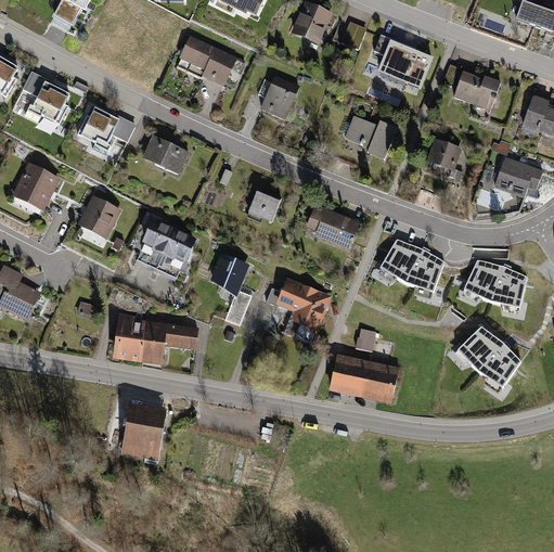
[(56,0),(47,20),(75,35),(90,8),(84,4),(86,0),(56,0)]
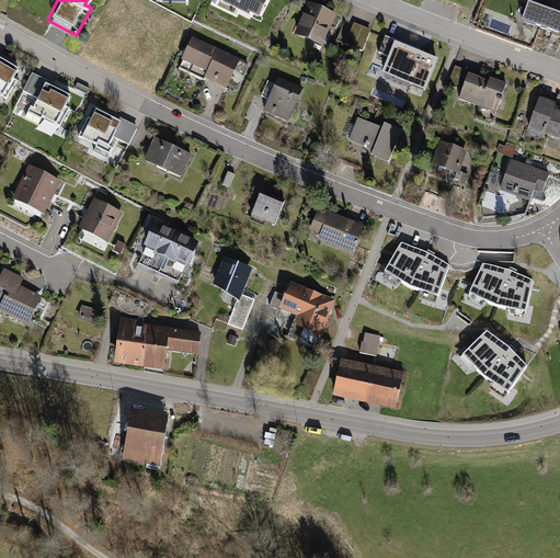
[(230,0),(258,14),(265,0),(230,0)]
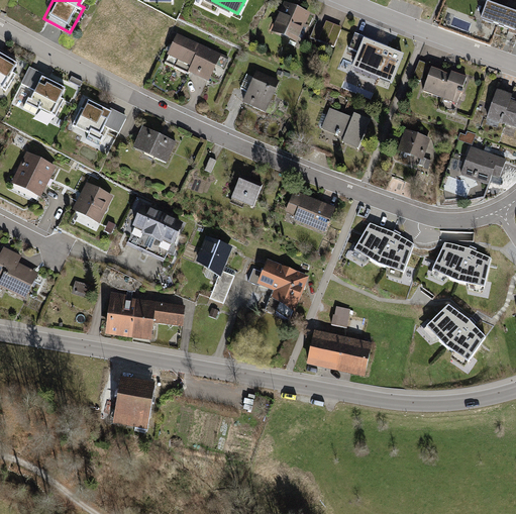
[(297,38),(309,9),(287,0),(281,0),(270,27),(297,38)]
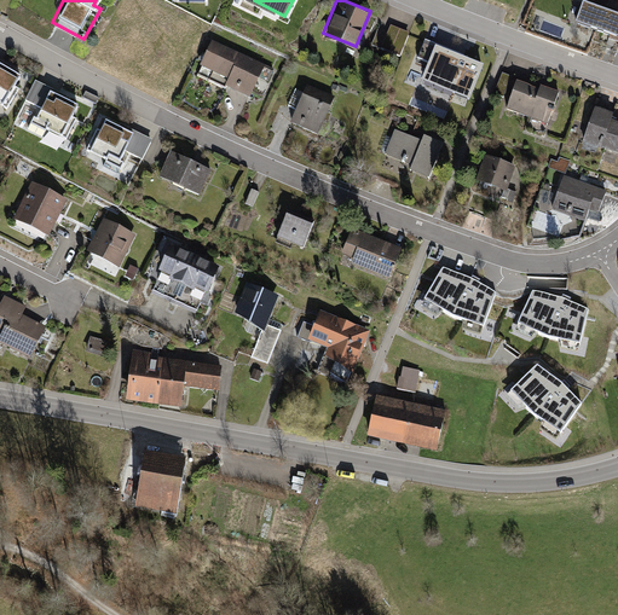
[(617,10),(589,0),(581,0),(575,18),(617,34),(617,10)]
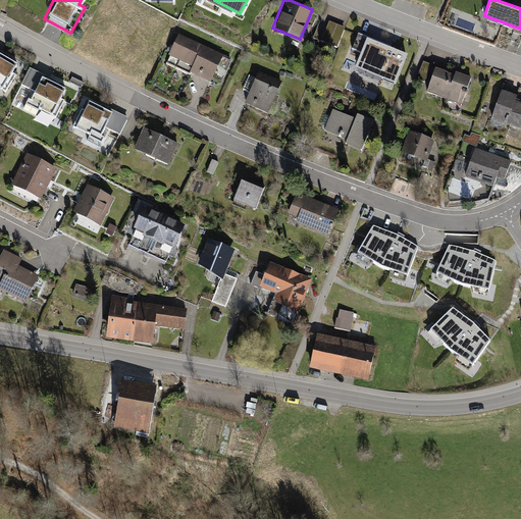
[(375,28),(355,28),(355,52),(369,53),(369,60),(385,61),(386,40),(375,40),(375,28)]
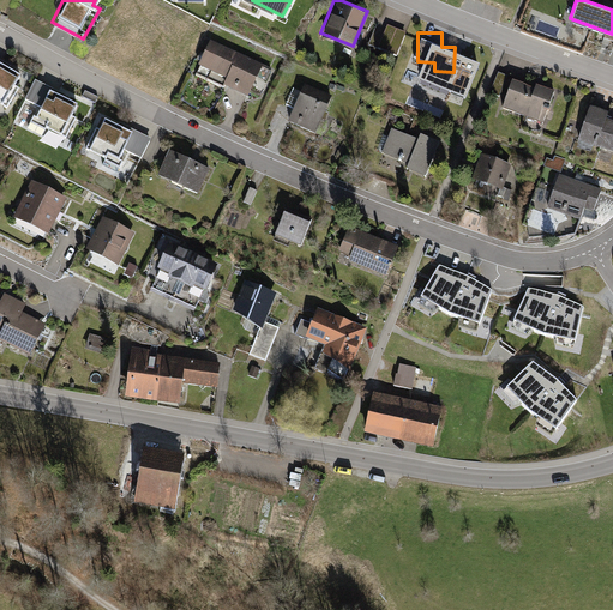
[(263,60),(211,35),(199,60),(228,74),(224,83),(247,94),(263,60)]
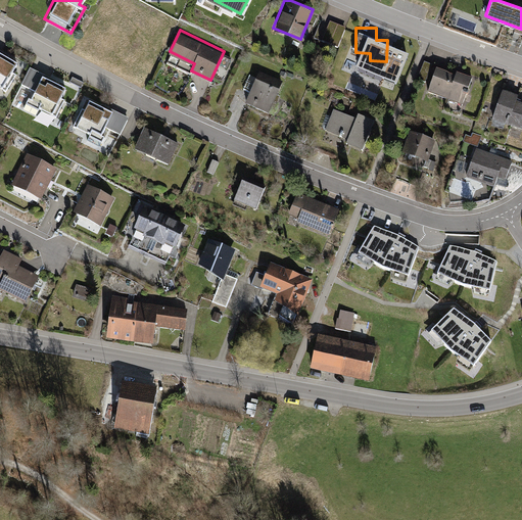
[(19,60),(0,49),(0,86),(3,88),(19,60)]
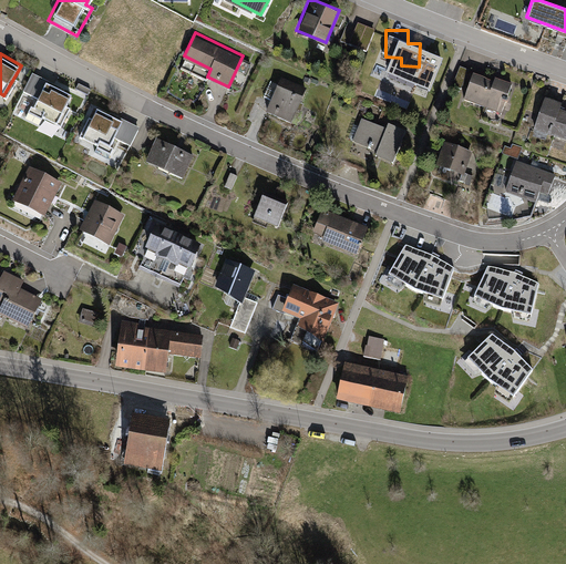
[(13,111),(53,132),(74,93),(34,72),(13,111)]
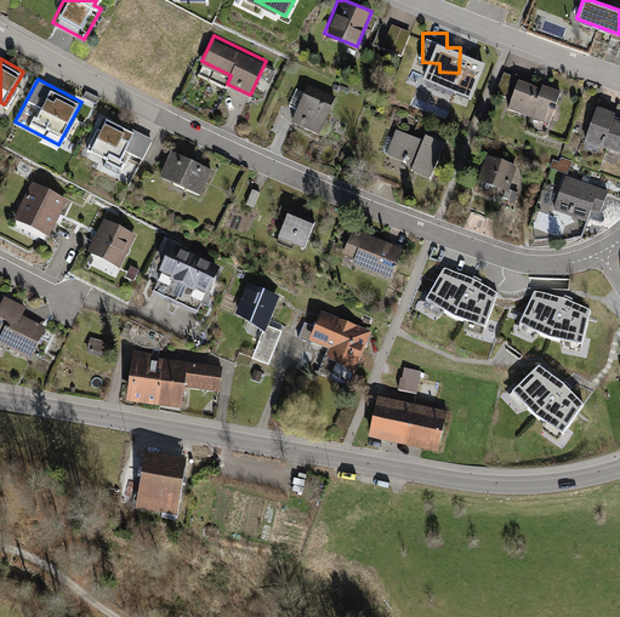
[(517,79),(507,106),(549,120),(559,87),(541,81),(539,87),(517,79)]
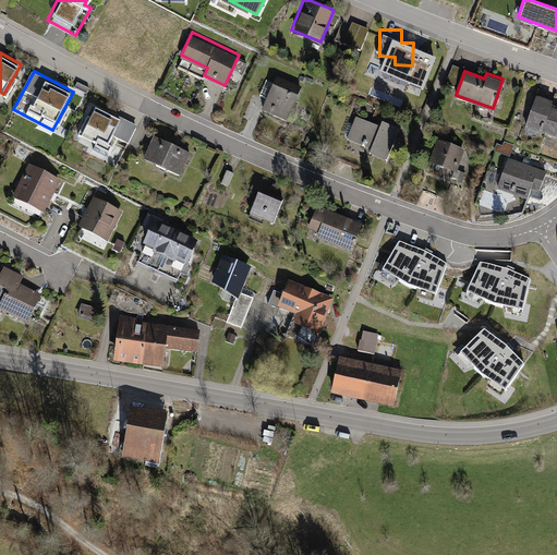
[(301,84),(277,73),(261,108),(286,119),(301,84)]
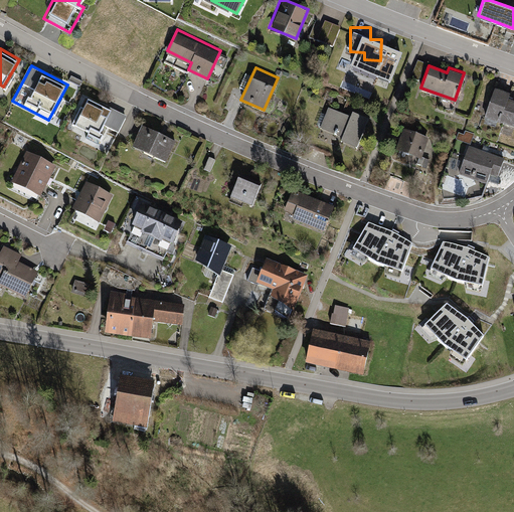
[(513,125),(513,100),(507,98),(508,94),(494,89),(485,115),(513,125)]
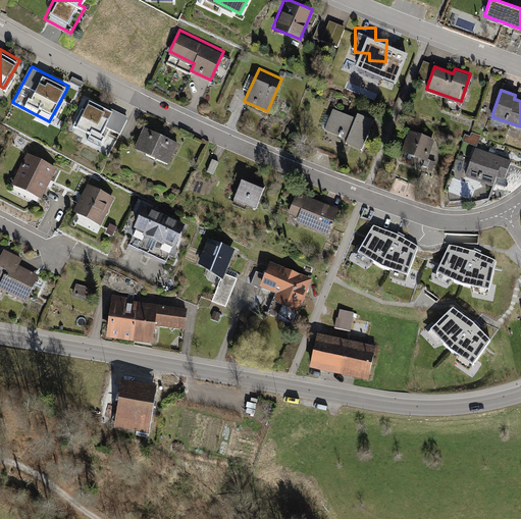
[(109,149),(126,113),(83,92),(65,128),(109,149)]
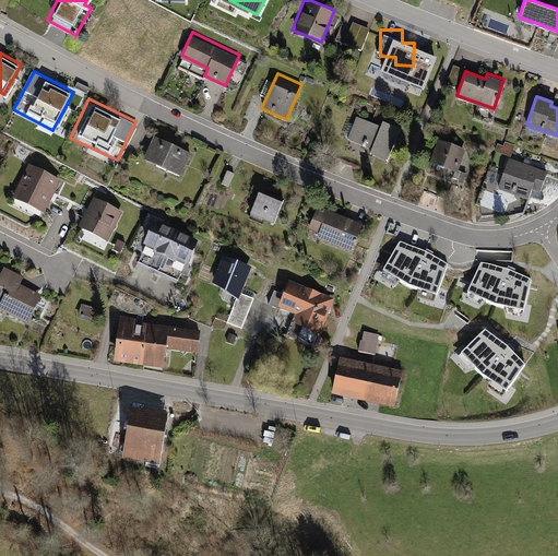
[(379,125),(357,115),(347,137),(368,146),(367,150),(386,158),(400,126),(382,118),(379,125)]
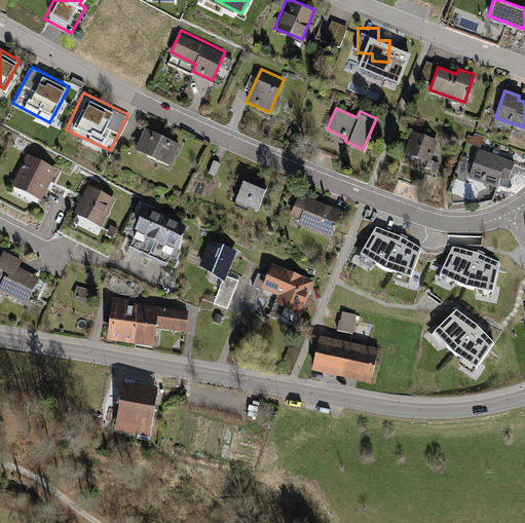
[(167,161),(177,140),(143,124),(134,146),(167,161)]
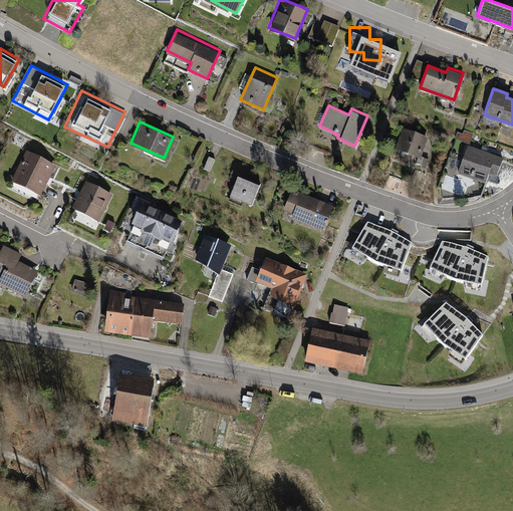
[(418,155),(426,135),(405,125),(396,146),(418,155)]
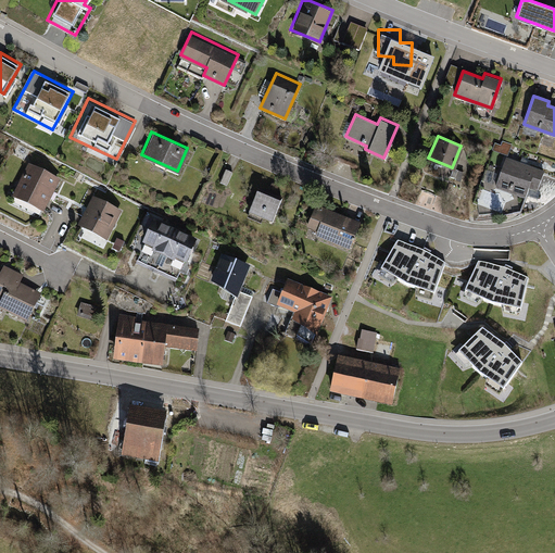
[(535,191),(544,168),(507,155),(495,188),(525,199),(529,189),(535,191)]
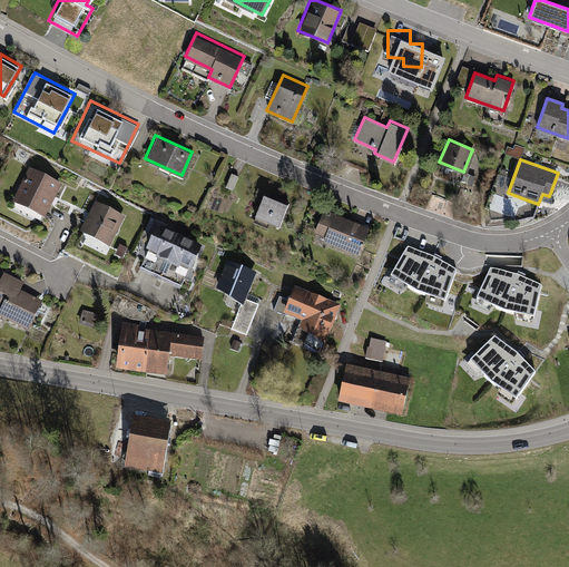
[(43,212),(60,181),(26,163),(9,193),(43,212)]
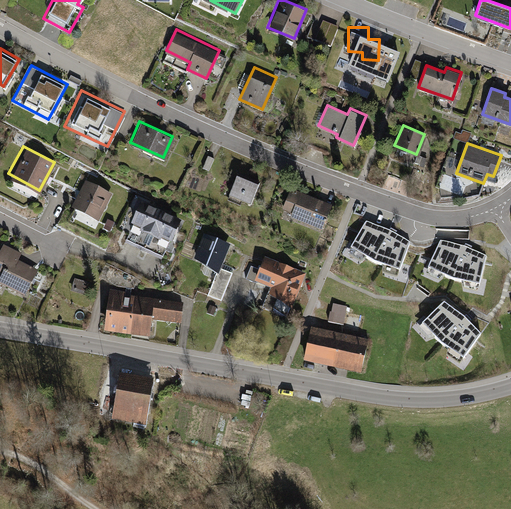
[(256,183),(232,173),(224,191),(249,201),(256,183)]
